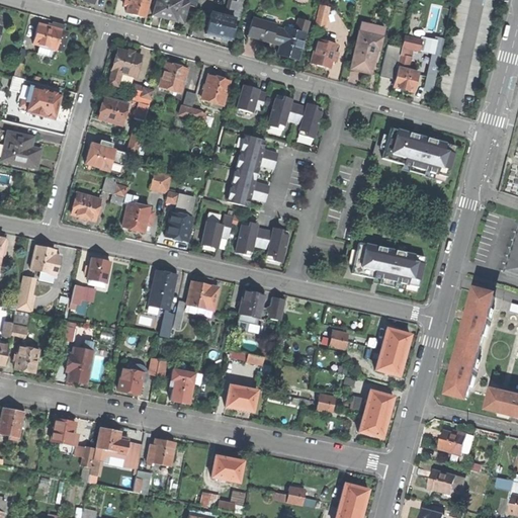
[(132,14),(144,18),(148,0),(123,0),(122,6),(126,7),(124,13),(132,14)]
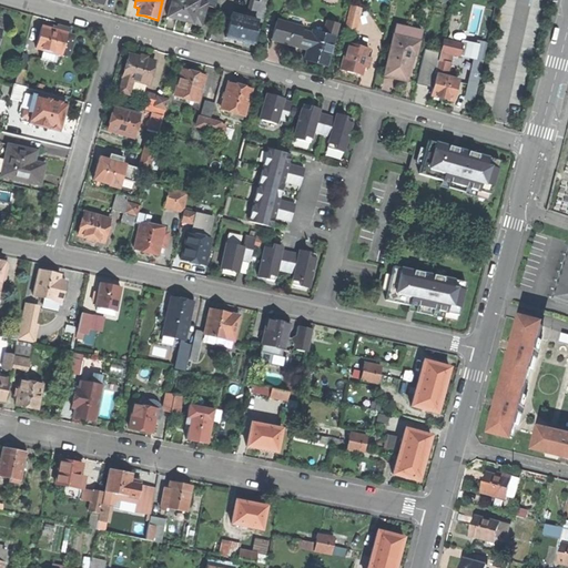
[(199,27),(205,6),(205,3),(193,0),(170,0),(165,17),(181,21),(199,27)]
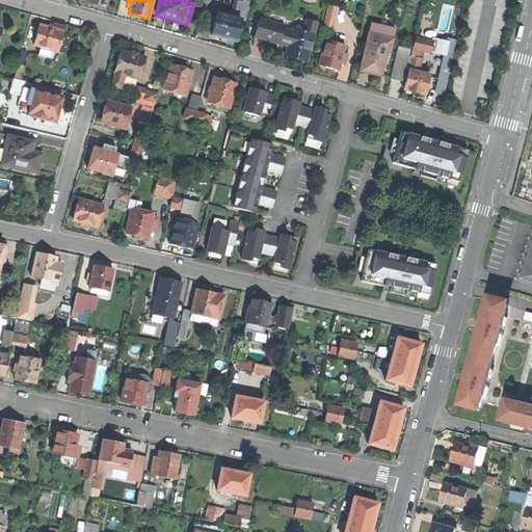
[(230,18),(239,20),(245,21),(250,0),(242,0),(242,2),(235,0),(230,18)]
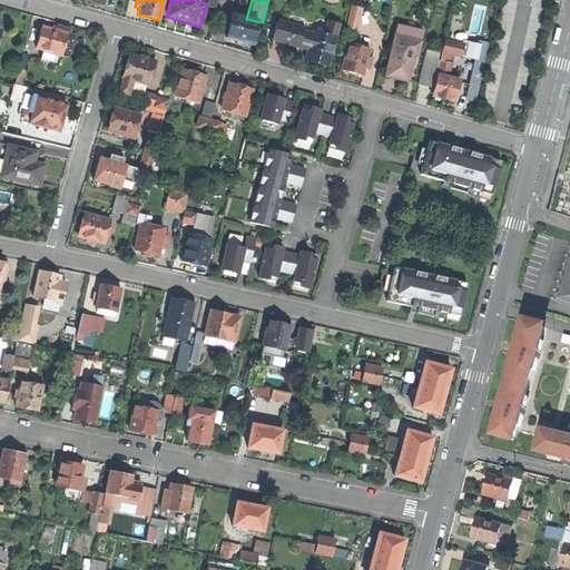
[(346,29),(359,31),(361,23),(357,22),(361,8),(351,6),(346,29)]
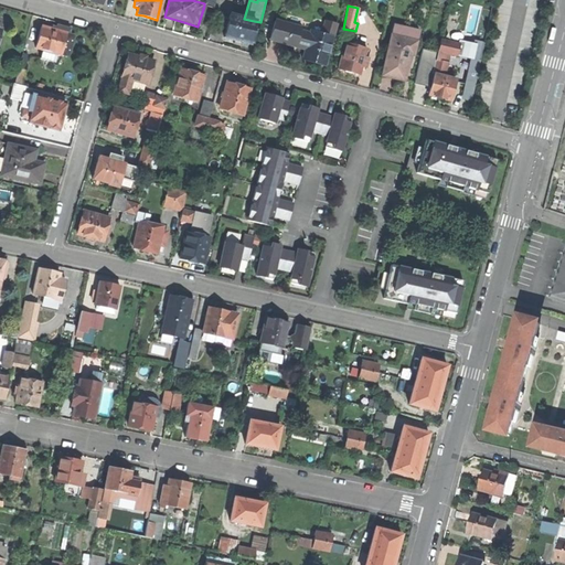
[(248,44),(254,21),(244,19),(228,14),(223,38),(233,40),(232,44),(235,44),(238,45),(240,42),(248,44)]
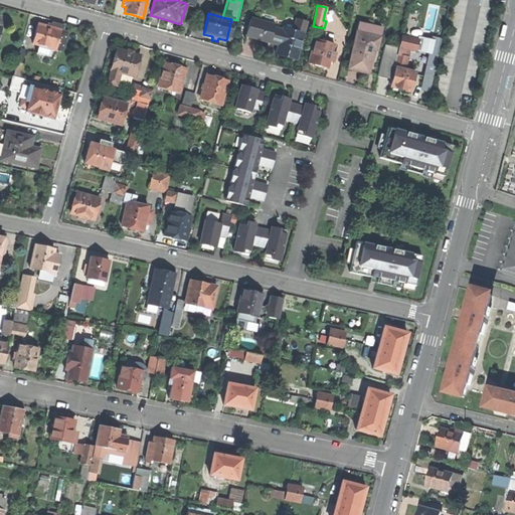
[(295,60),(306,22),(295,19),(292,31),(282,28),(282,29),(273,27),(274,25),(249,19),(244,35),(267,41),(267,39),(278,42),(275,54),(283,56),(295,60)]
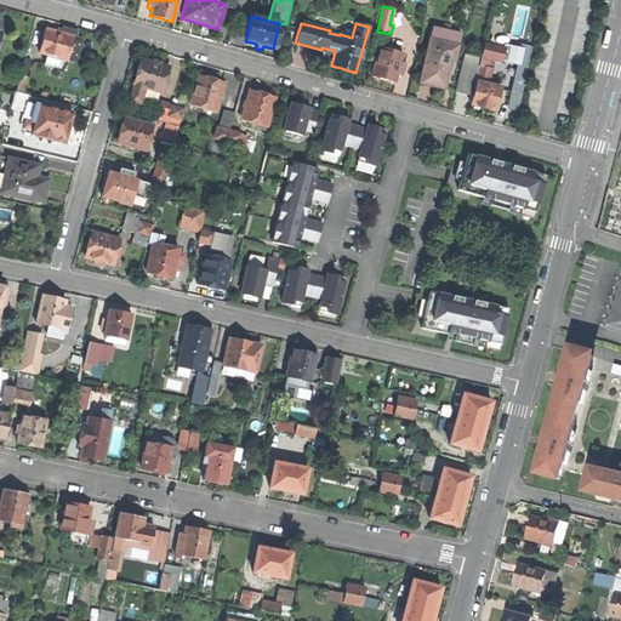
[(73,38),(75,38),(78,32),(67,29),(60,27),(57,33),(73,38)]
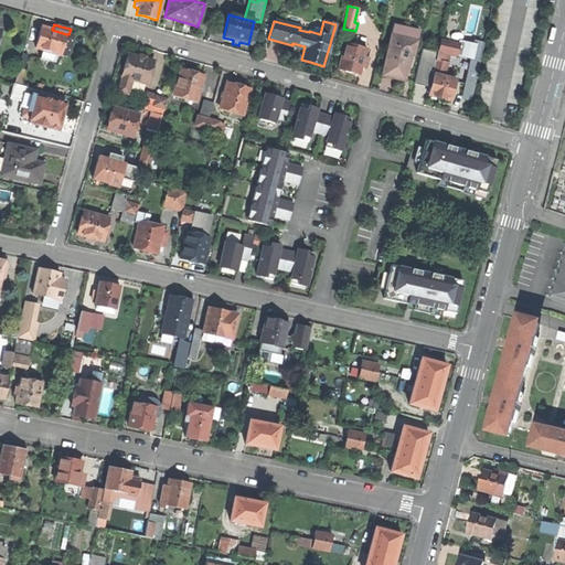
[(392,78),(404,81),(409,55),(413,55),(418,30),(393,24),(381,75),(392,78)]
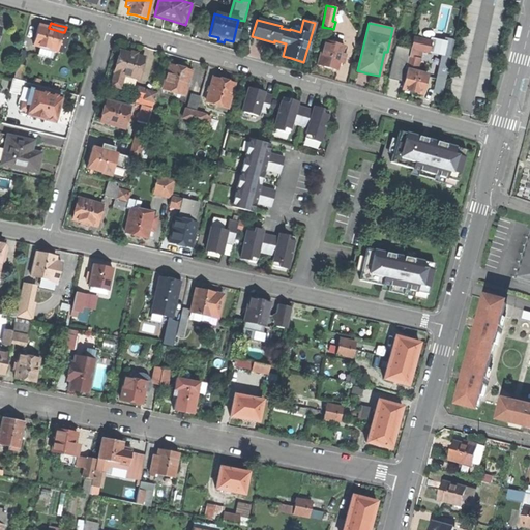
[(57,51),(62,32),(49,28),(39,25),(33,46),(41,48),(54,51),(57,52),(57,51)]
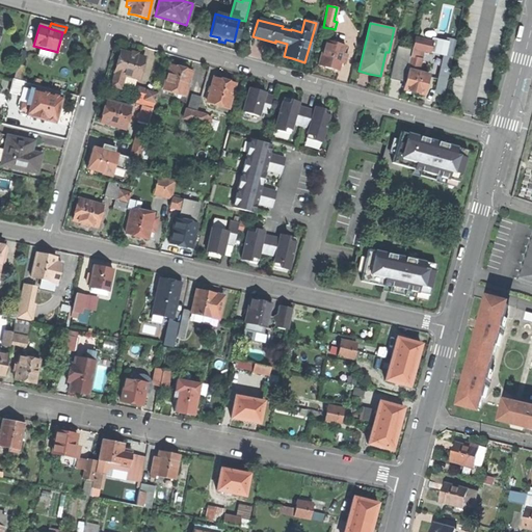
[(64,32),(62,32),(57,51),(63,53),(69,33),(64,32)]
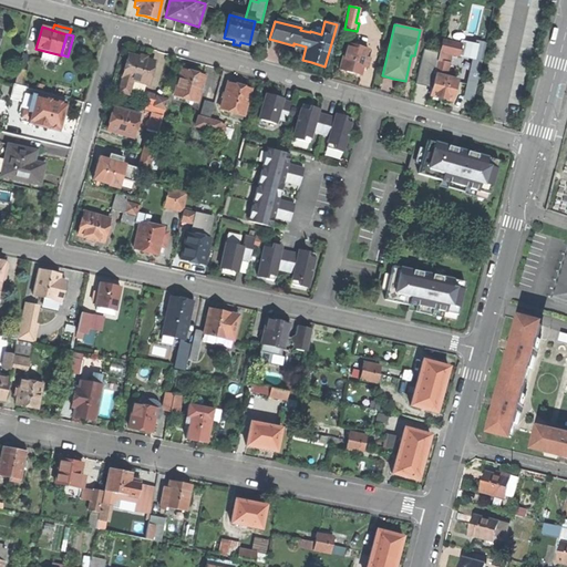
[(444,53),(456,55),(460,44),(440,40),(434,65),(441,68),(444,53)]
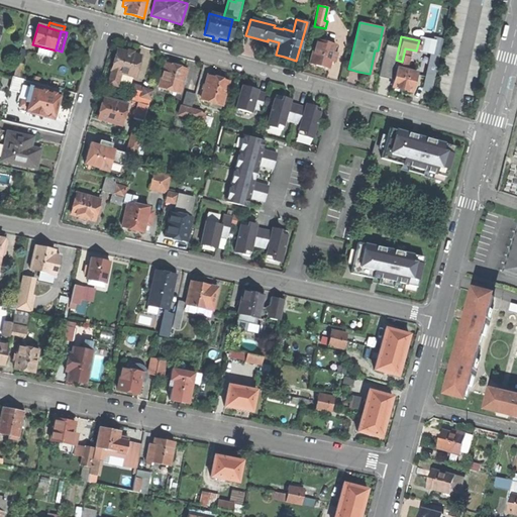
[(318,67),(327,69),(335,44),(315,39),(308,64),(318,67)]
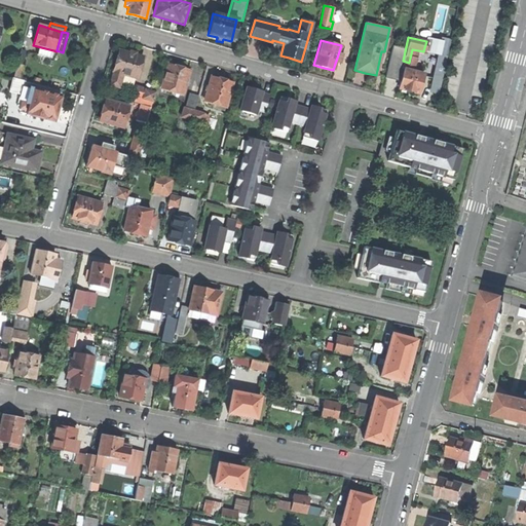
[(436,54),(445,57),(448,42),(439,40),(436,54)]
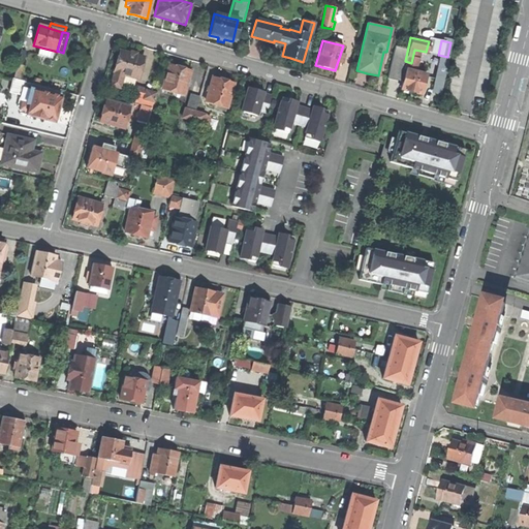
[(52,59),(54,51),(41,48),(38,56),(52,59)]
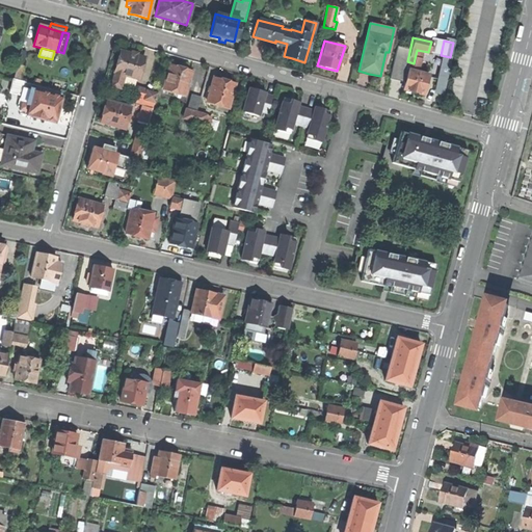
[(121,89),(125,75),(138,79),(144,58),(135,55),(121,51),(111,86),(121,89)]
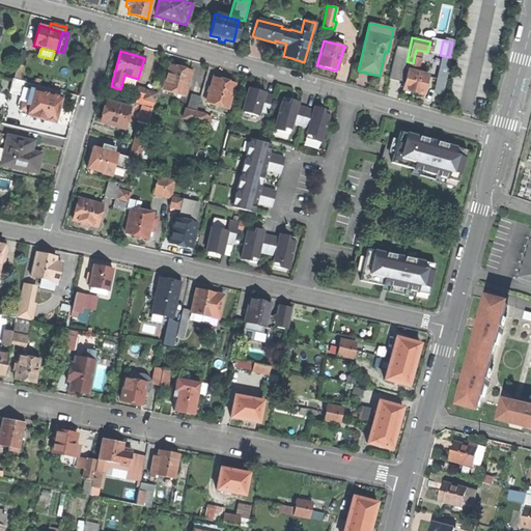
[(415,65),(408,63),(406,70),(407,71),(401,89),(414,93),(422,95),(427,76),(414,72),(415,65)]
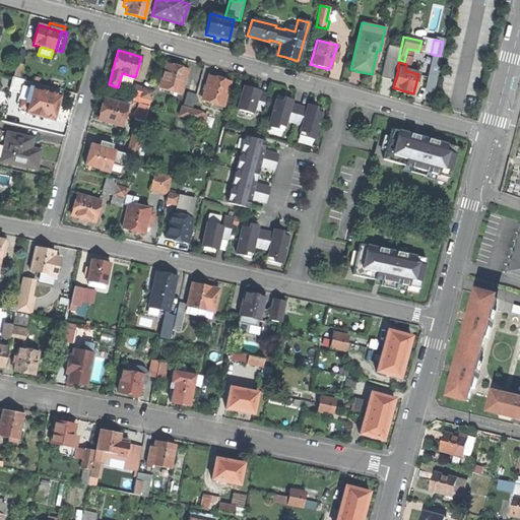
[(24,65),(16,63),(12,77),(20,79),(24,65)]
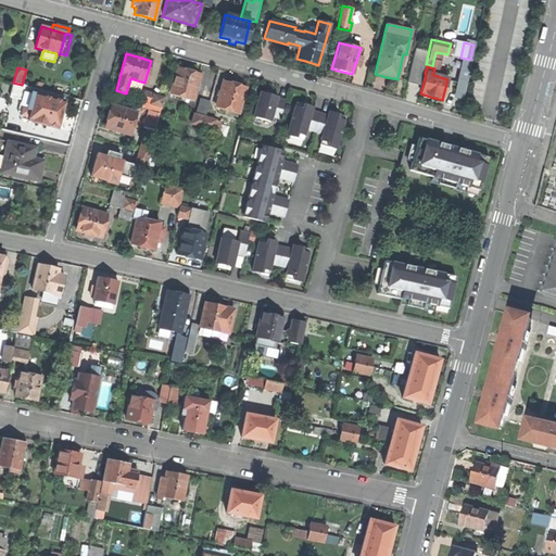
[(178,68),(172,93),(193,100),(200,75),(191,72),(178,68)]
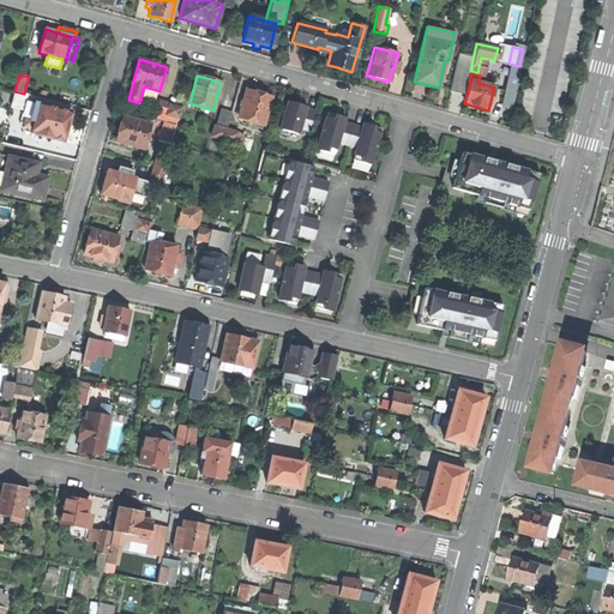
[(247,90),(240,118),(264,125),(272,97),(257,92),(247,90)]
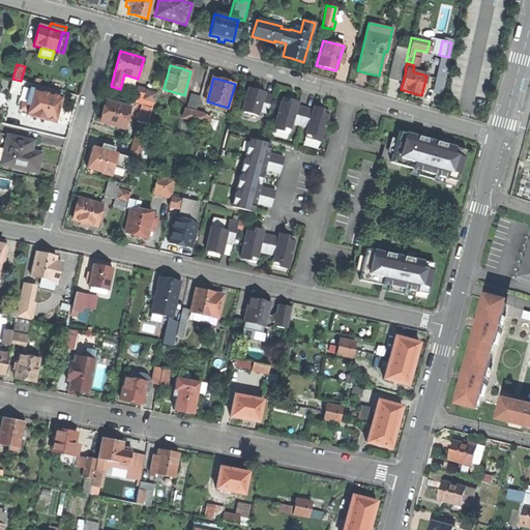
[(19,95),(23,82),(21,81),(12,79),(8,92),(19,95)]
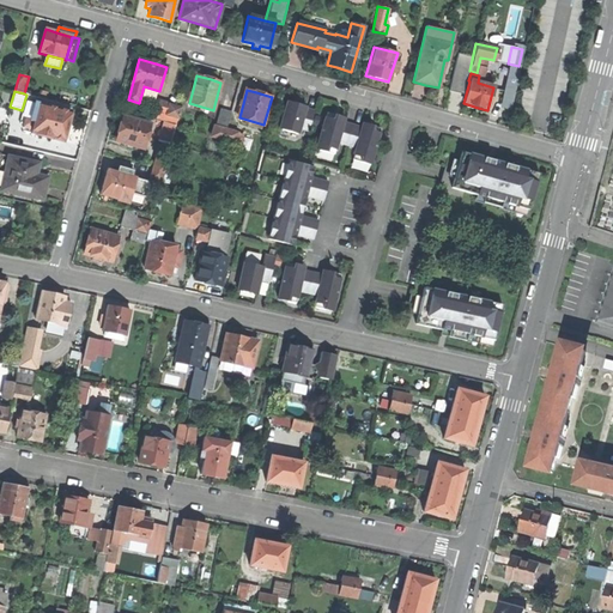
[(155,115),(165,119),(167,115),(178,119),(181,108),(159,102),(155,115)]
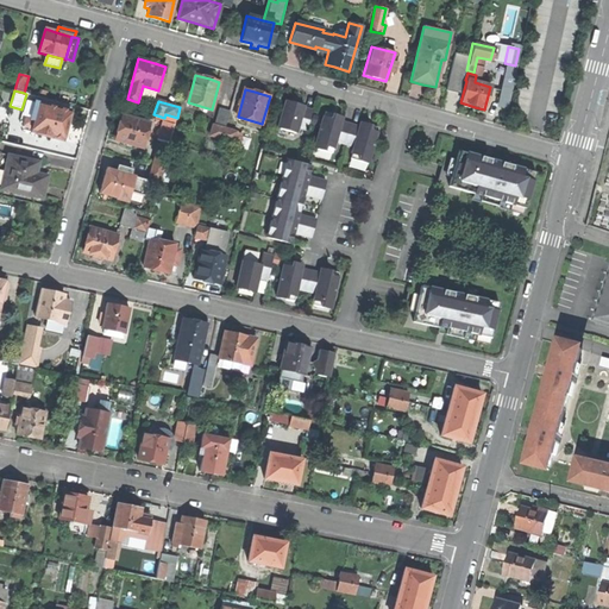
[(297,129),(307,130),(313,111),(303,108),(303,106),(301,105),(297,107),(294,106),(294,104),(286,101),(278,127),(296,133),(297,129)]
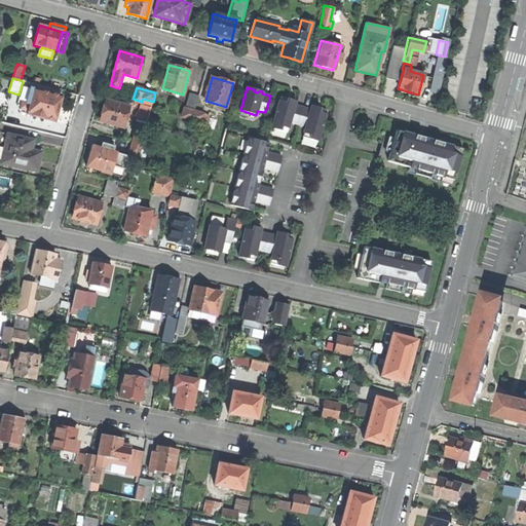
[(60,97),(29,88),(25,104),(21,103),(20,109),(27,111),(26,113),(53,120),(57,111),(60,97)]
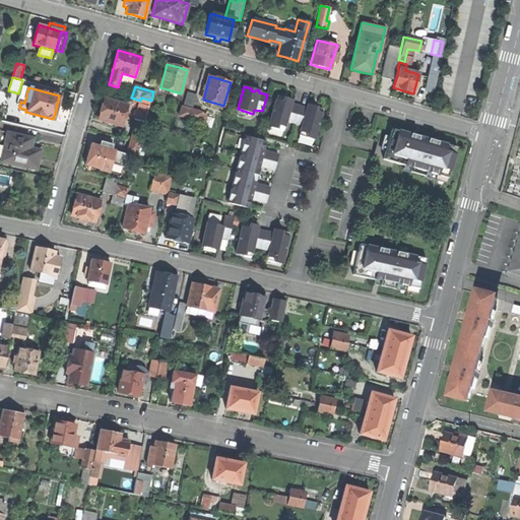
[(194,95),(186,93),(182,108),(184,108),(184,112),(180,111),(178,116),(188,118),(191,110),(194,95)]
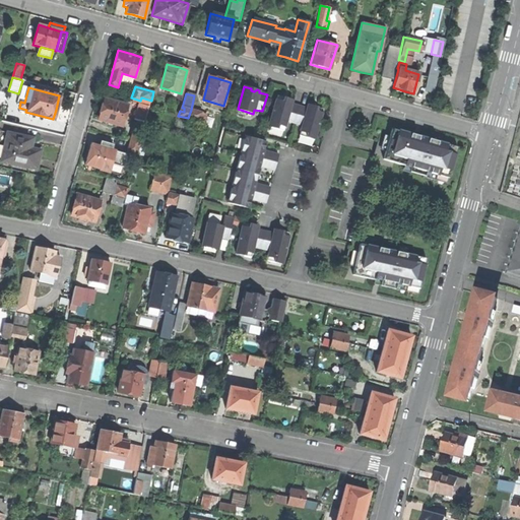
[(286,121),(291,104),(293,101),(286,99),(284,98),(283,102),(276,100),(268,127),(276,129),(277,125),(284,127),(286,121)]
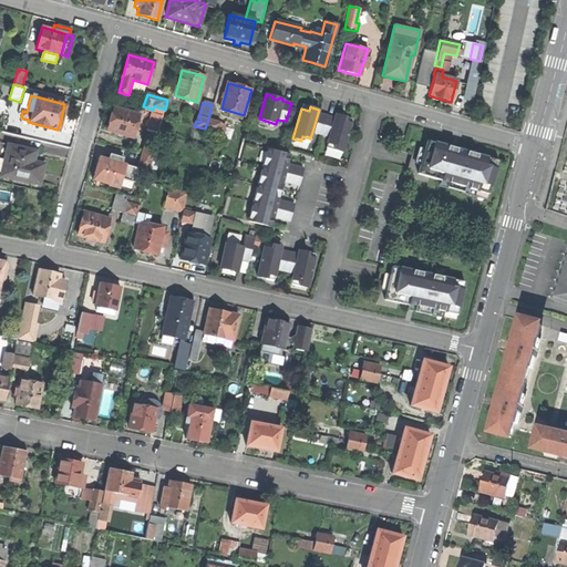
[(133,137),(138,115),(114,107),(110,122),(107,130),(117,133),(123,134),(133,137)]
